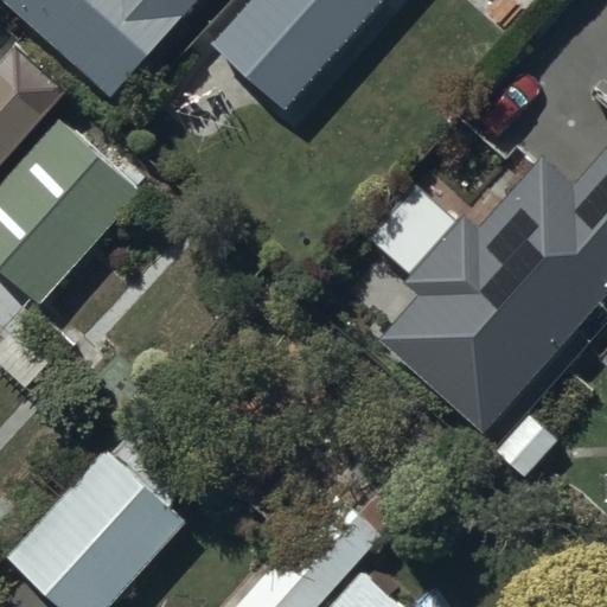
[(1,0),(112,98),(200,0),(1,0)]
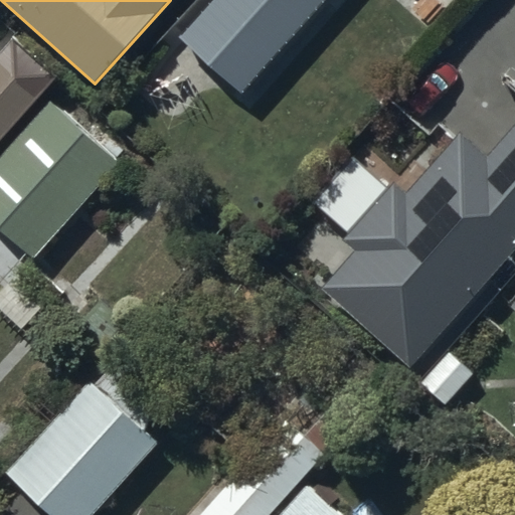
[(209,0),(177,35),(241,95),(325,0),(209,0)]
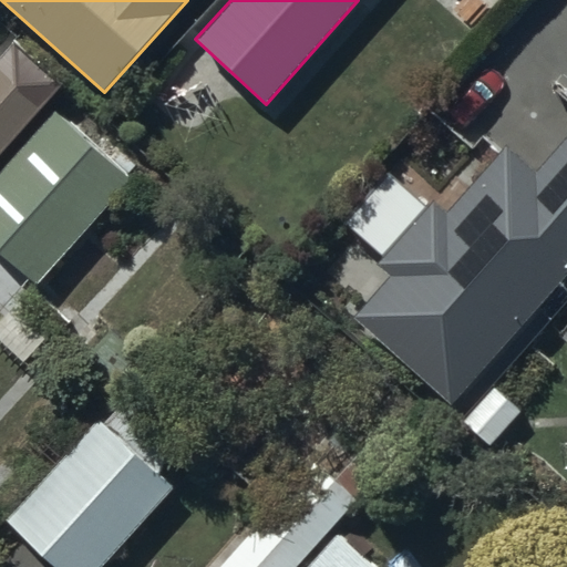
[(12,43),(0,58),(0,151),(58,84),(12,43)]
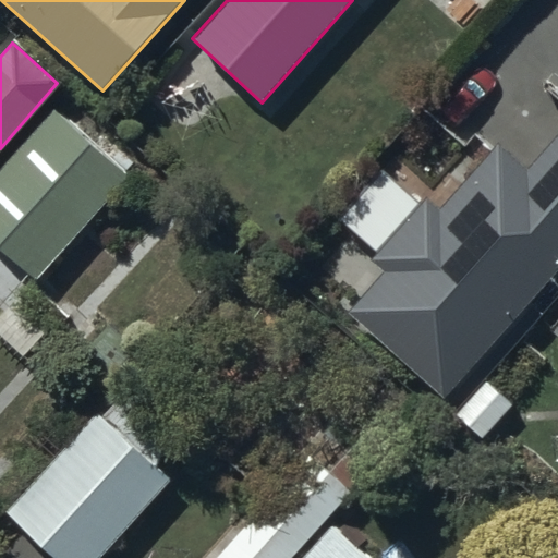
[(57,107),(0,169),(0,247),(37,280),(132,177),(57,107)]
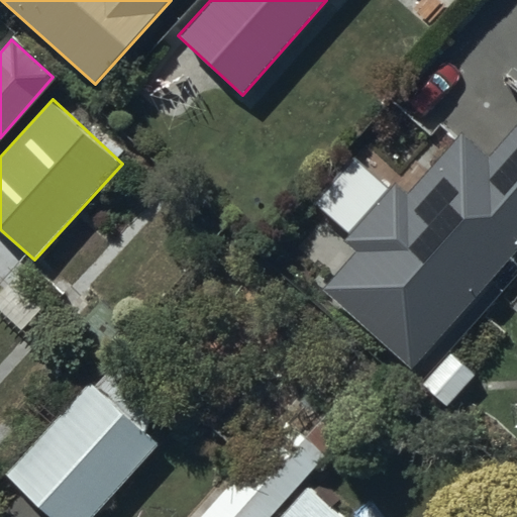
[(353,250),(322,289),(411,370),(516,250),(516,123),(490,153),(463,129),(407,192),(396,183),(343,241),(353,250)]
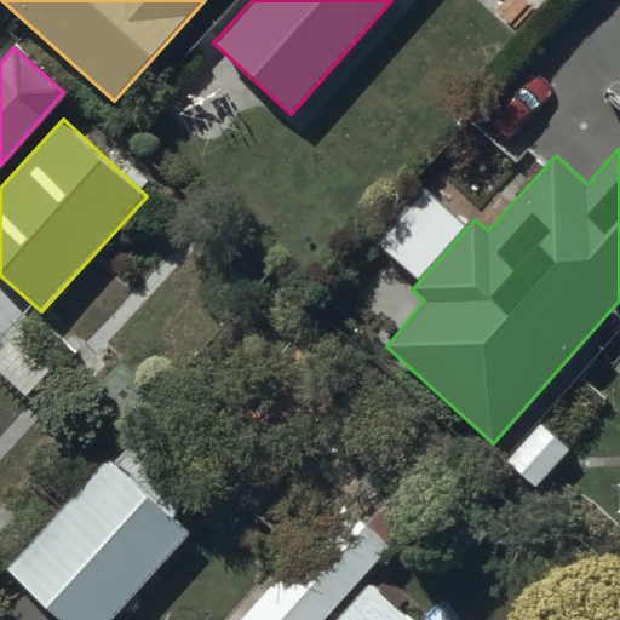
[(28,316),(0,346),(0,373),(26,397),(67,352),(28,316)]
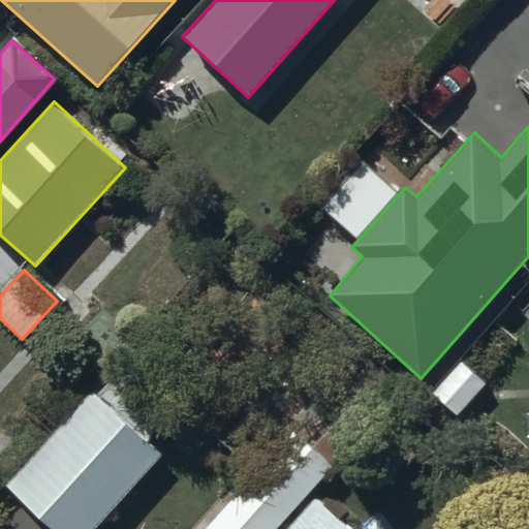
[(3,486),(50,528),(94,528),(163,455),(150,441),(169,397),(128,360),(97,395),(91,390),(3,486)]
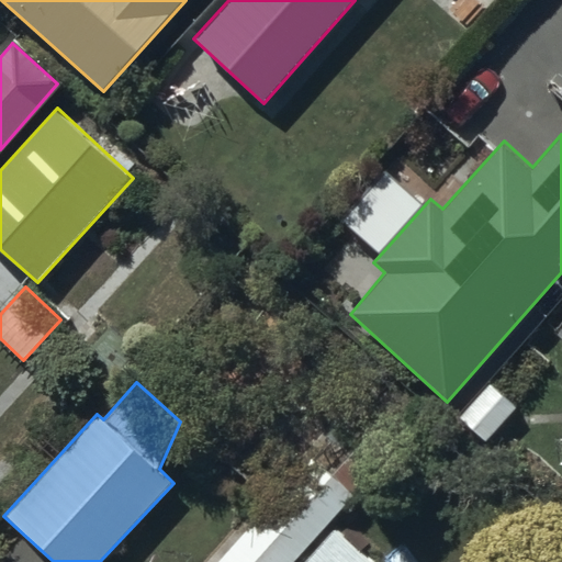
[(377,561),(332,520),(382,465),(359,444),(332,473),(313,456),(217,561),(377,561)]
